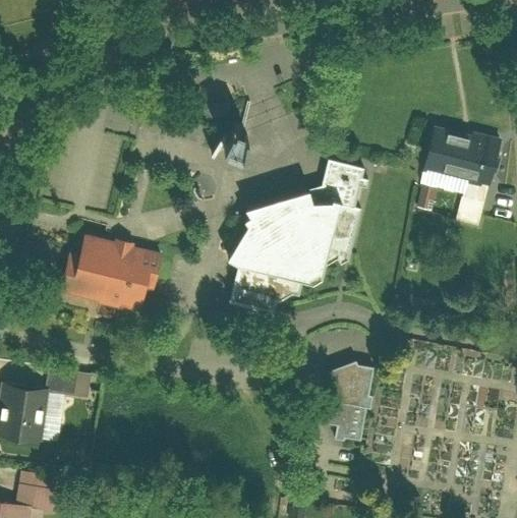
[(506,137),(440,122),(428,172),(495,187),(506,137)]
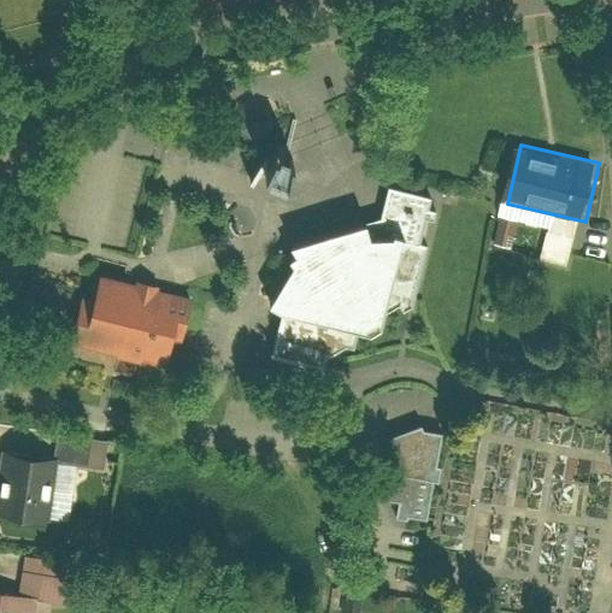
[(246,176),(296,182),(299,160),(248,154),(246,176)]
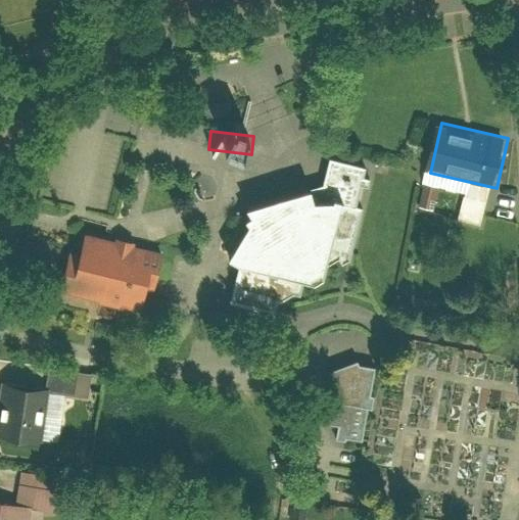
[(225,261),(215,302),(260,314),(263,302),(279,292),(288,294),(292,277),(299,279),(311,273),(313,263),(325,256),(328,264),(339,256),(352,203),(344,201),(352,166),(318,156),(311,185),(234,206),(237,214),(232,217),(235,224),(216,258),(225,261)]
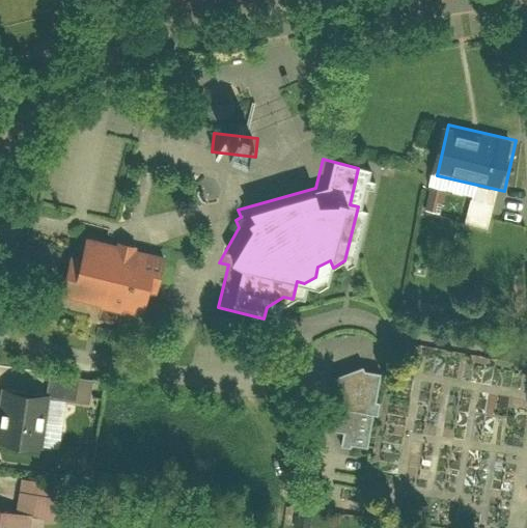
[(159,298),(168,258),(88,238),(83,259),(72,257),(60,299),(145,320),(151,296),(159,298)]
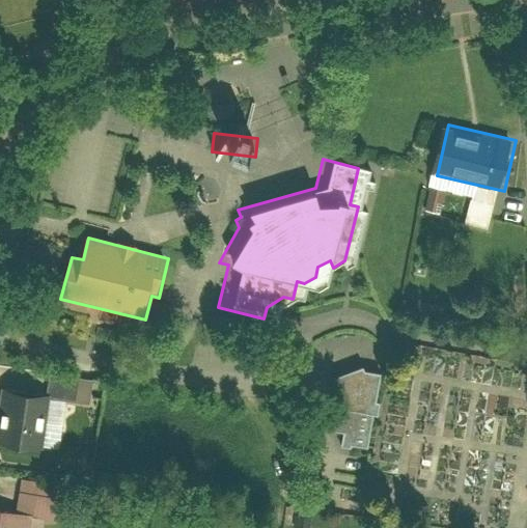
[(339,374),(339,388),(380,387),(380,373),(339,374)]
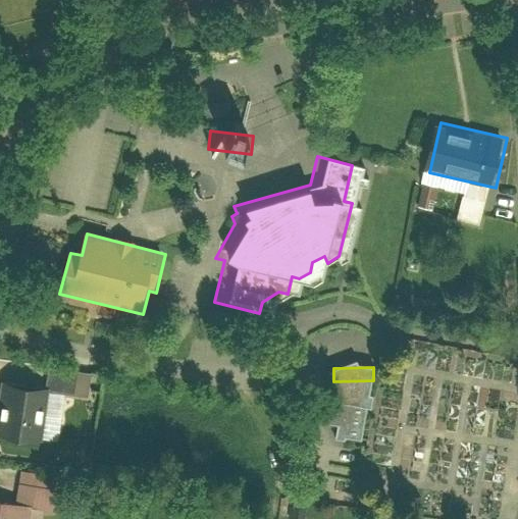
[(50,372),(50,387),(94,388),(94,373),(50,372)]
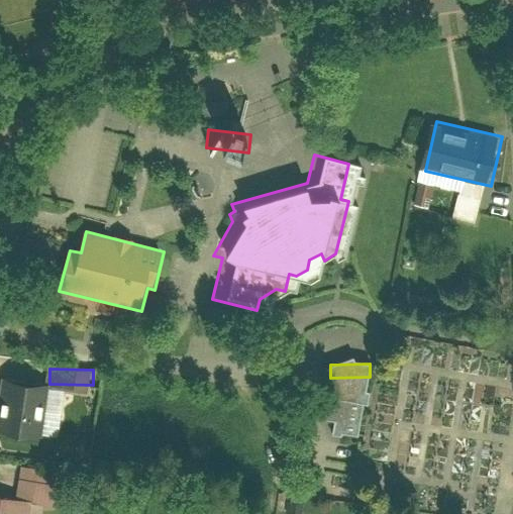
[(369,436),(368,377),(332,378),(332,390),(323,390),(323,422),(335,422),(335,437),(369,436)]
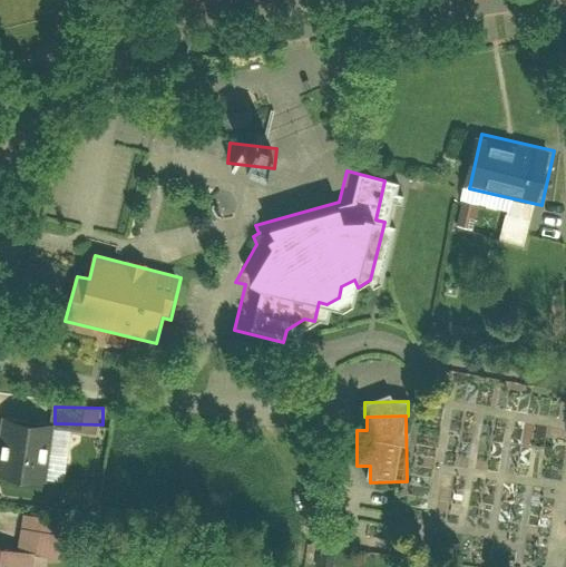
[(0,424),(0,476),(47,481),(54,423),(1,418),(0,424)]
